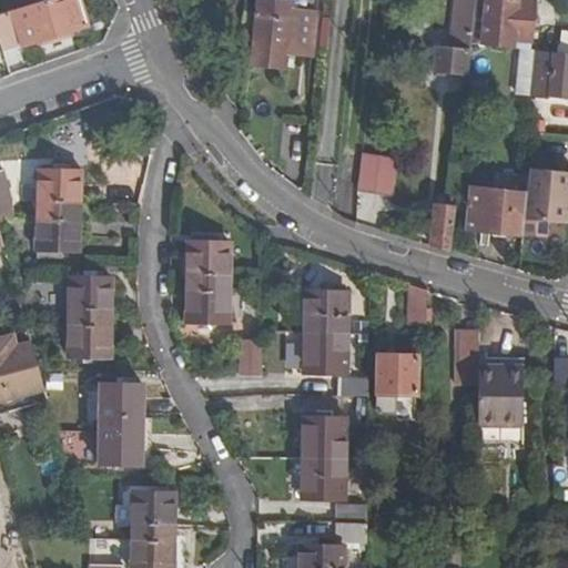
[(79,0),(43,0),(0,13),(0,42),(2,50),(22,44),(22,46),(88,26),(79,0)]
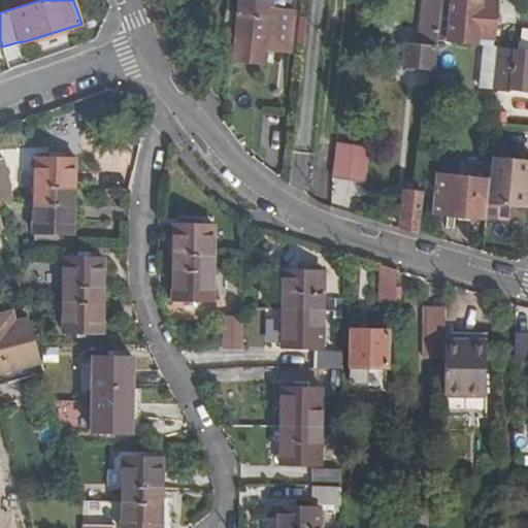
[(255,0),(253,0),(241,0),(240,17),(238,17),(234,60),(265,63),(266,52),(290,54),(294,9),(276,8),(271,7),(271,2),(255,0)]
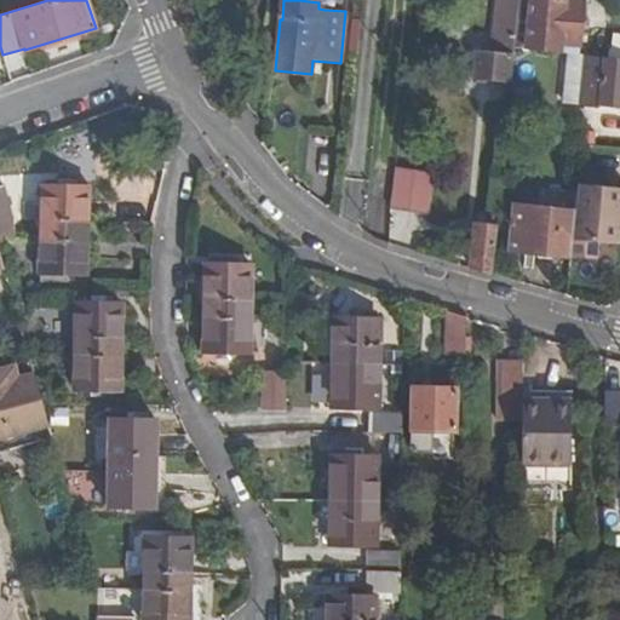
[(472,78),(509,81),(511,56),(514,56),(515,47),(520,0),(498,0),(492,52),(476,51),(472,78)]
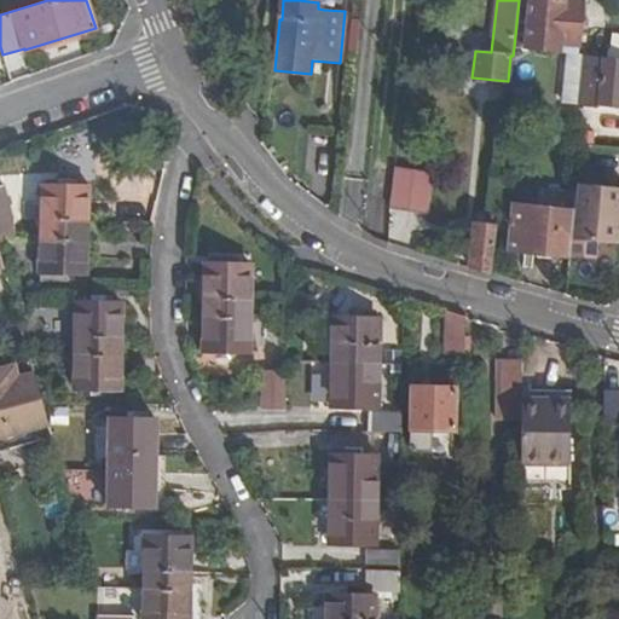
[(519,0),(514,47),(526,50),(530,0),(519,0)]
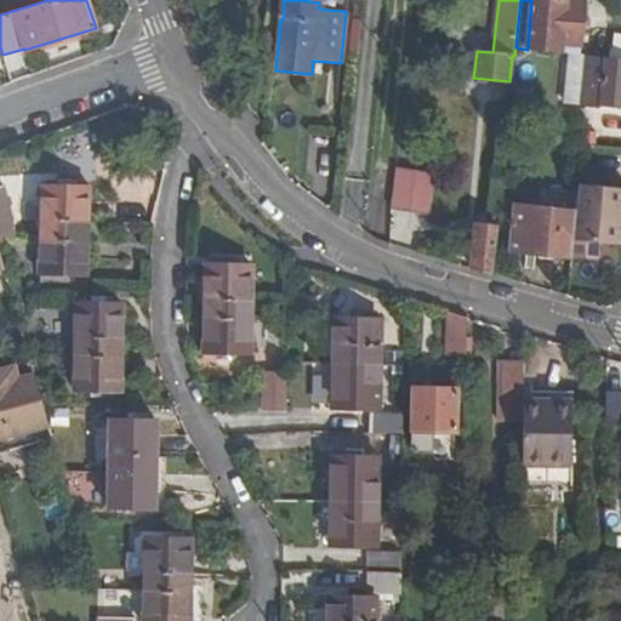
[(563,44),(580,45),(585,0),(584,0),(531,0),(528,50),(562,52),(563,44)]
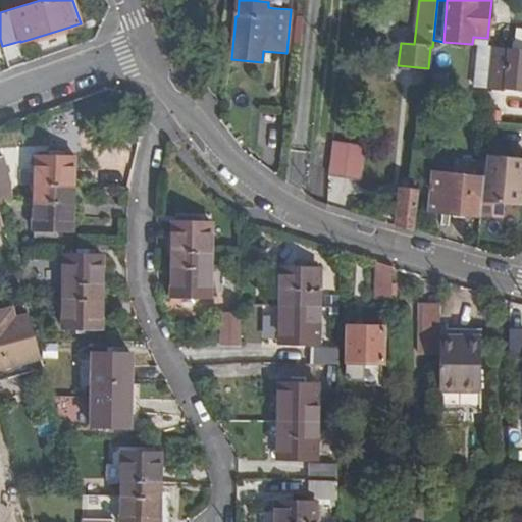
[(521,49),(479,45),(475,86),(521,90),(521,49)]
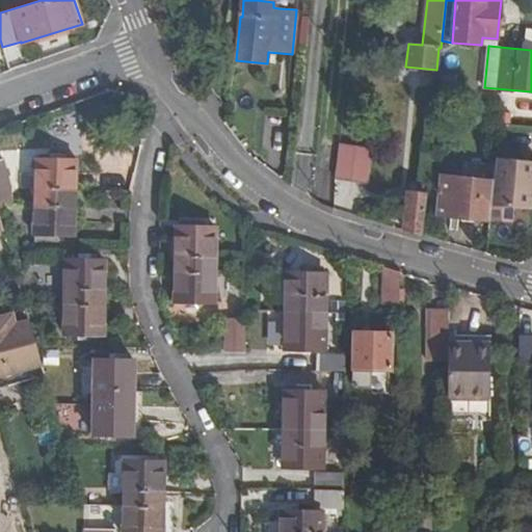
[(335,177),(365,181),(370,150),(339,144),(335,177)]
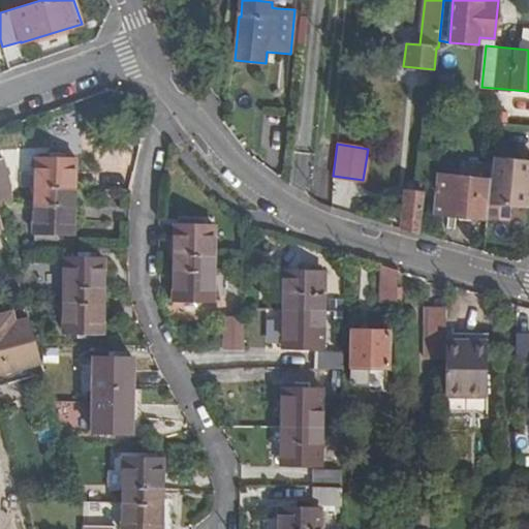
[(528,160),(493,157),(492,163),(487,218),(508,221),(509,207),(527,208),(528,189),(528,183),(528,160)]
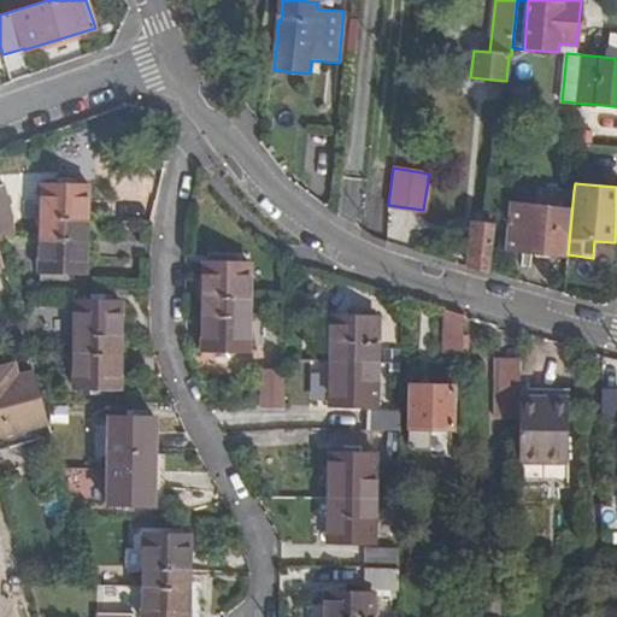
[(4,184),(0,184),(0,235),(13,235),(12,218),(4,184)]
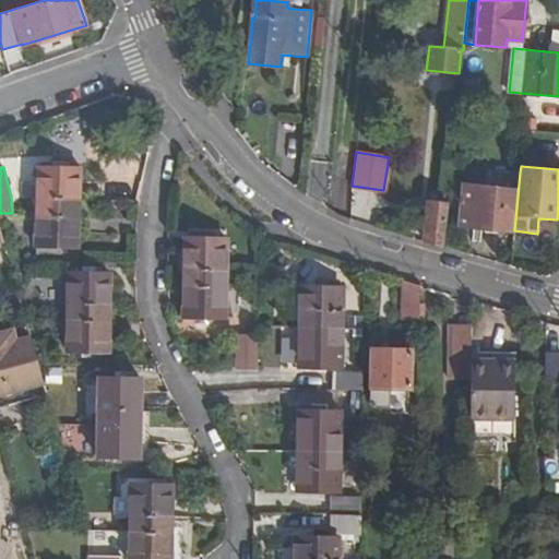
[(79,169),(38,168),(36,214),(57,215),(58,200),(79,201),(79,169)]
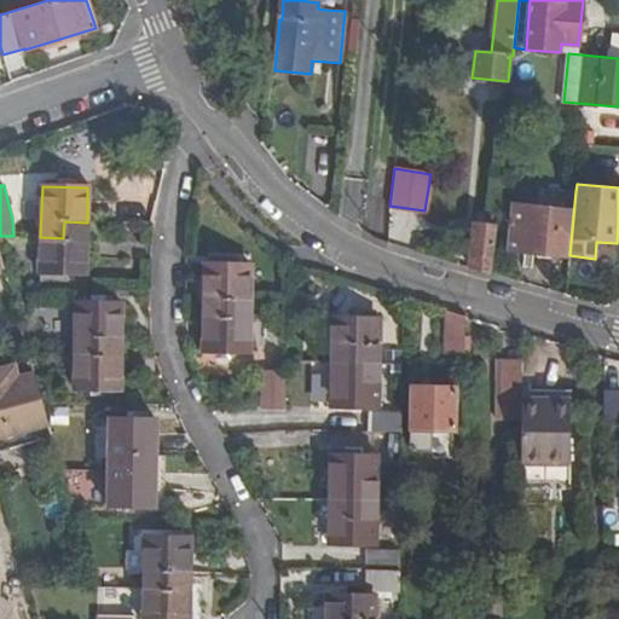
[(570,255),(576,191),(539,187),(537,207),(514,206),(510,249),(534,252),(538,256),(549,258),(554,254),(570,255)]
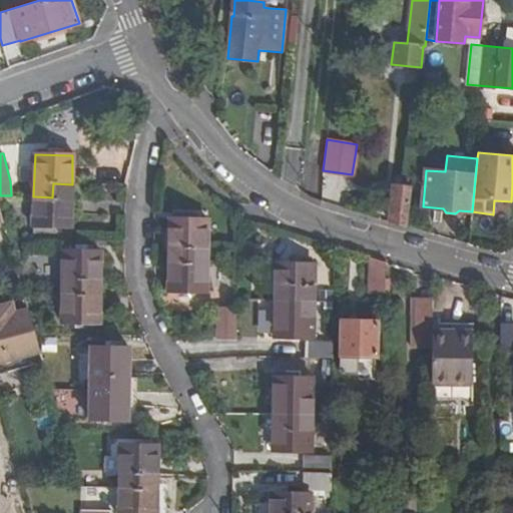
[(52,197),(33,196),(33,225),(55,225),(70,226),(72,184),(53,183),(52,197)]
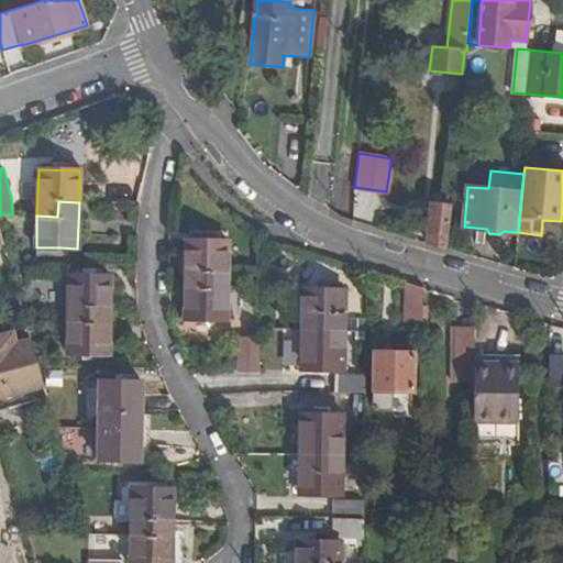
[(428,244),(446,249),(451,203),(432,202),(428,244)]
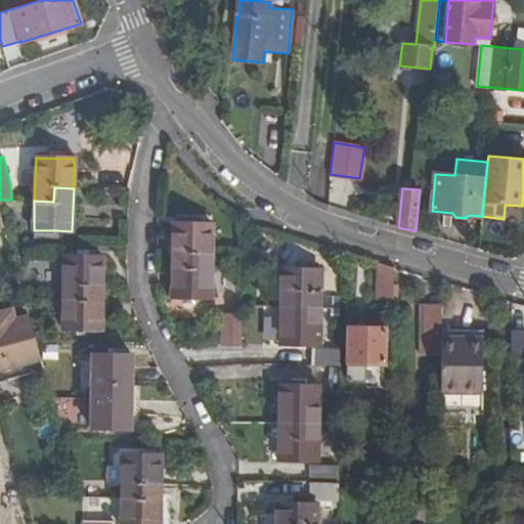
[(212,224),(172,223),(172,267),(191,267),(192,254),(212,254),(212,224)]
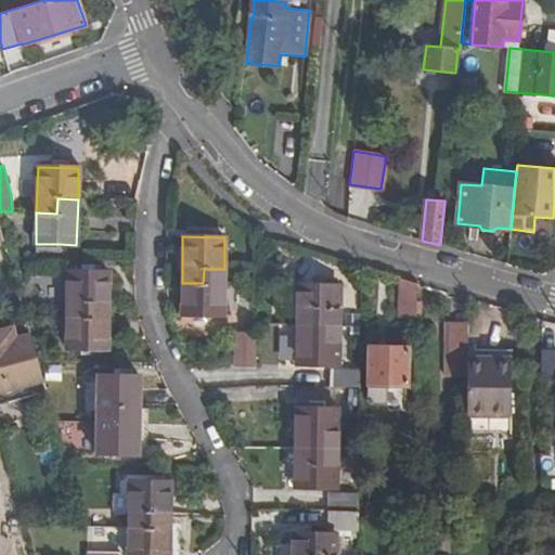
[(203,283),(182,283),(182,315),(224,315),(224,269),(204,269),(203,283)]
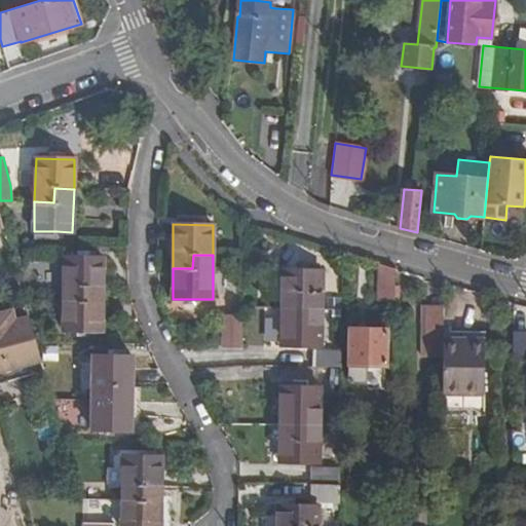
[(103,257),(64,257),(63,300),(82,300),(82,287),(102,287),(103,257)]
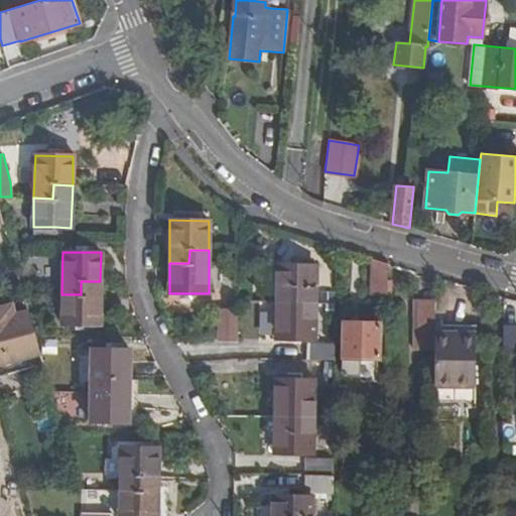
[(388,264),(371,259),(370,295),(388,295),(388,264)]
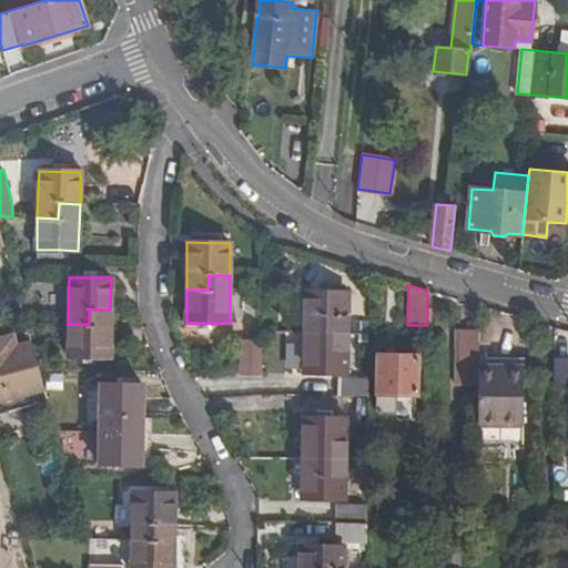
[(347,293),(305,292),(304,332),(347,332),(347,293)]
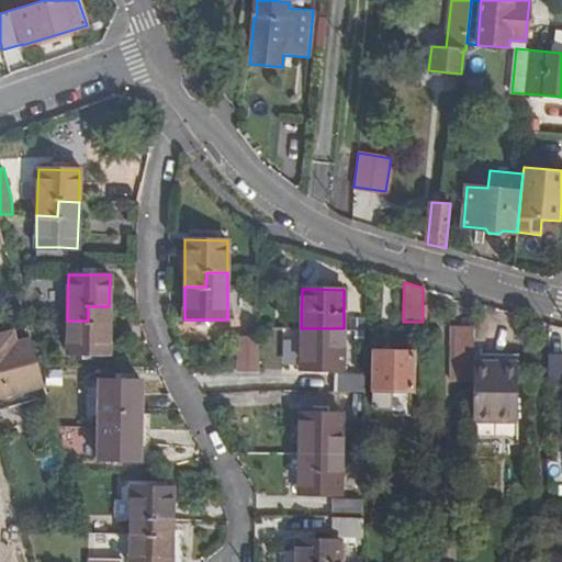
[(88,321),(67,321),(67,352),(109,352),(109,306),(88,306),(88,321)]
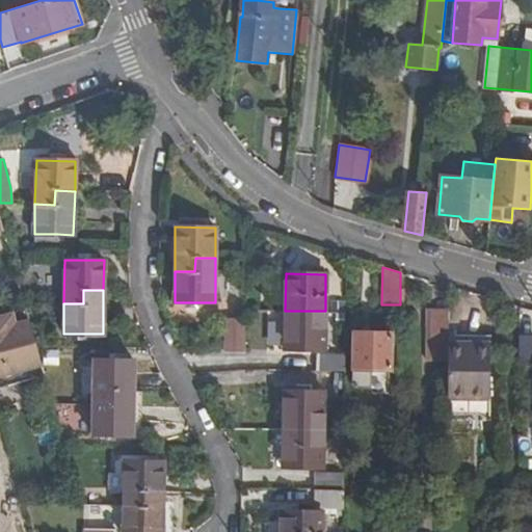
[(449,309),(432,309),(432,361),(448,361),(449,342),(449,309)]
